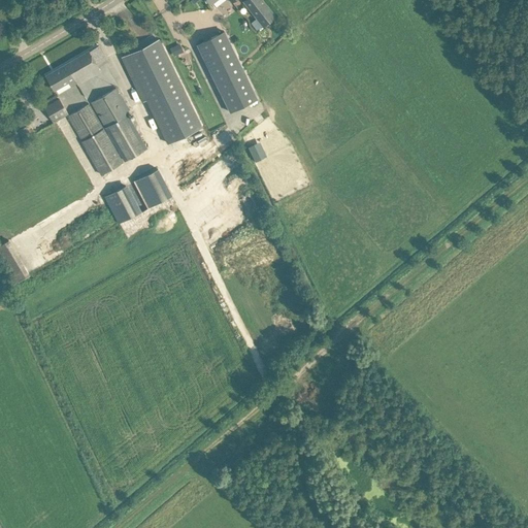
[(243,0),(242,1),(263,27),(276,17),(263,0),(243,0)]
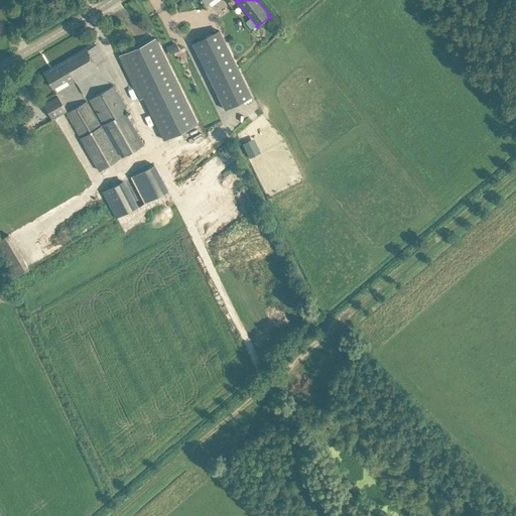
[(192,43),(225,110),(251,97),(219,30),(192,43)]
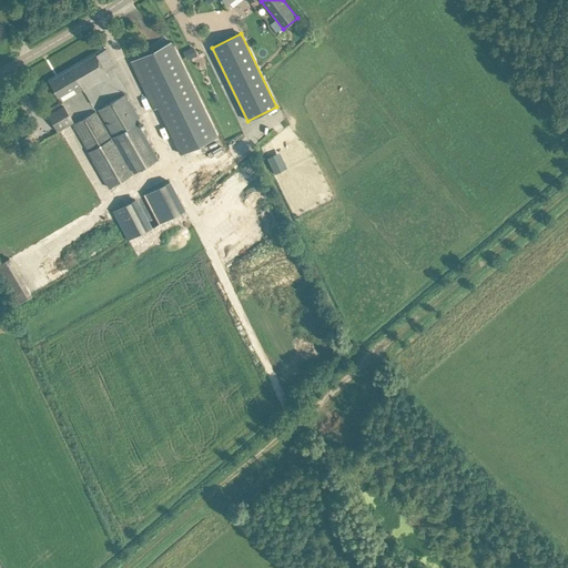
[(154,109),(158,108),(180,154),(216,137),(172,41),(131,61),(154,109)]
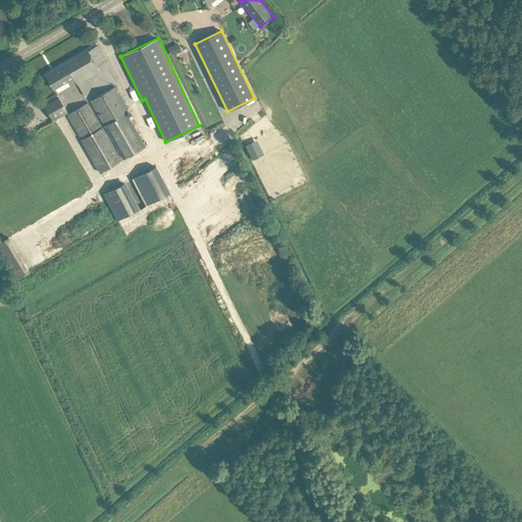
[(177,44),(168,47),(172,54),(180,50),(177,44)]
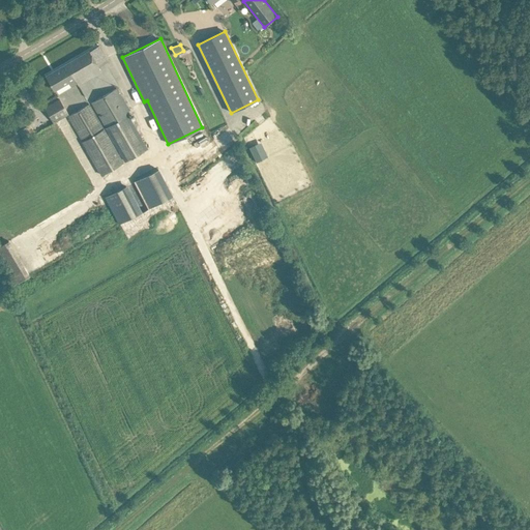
[(89,51),(46,77),(54,91),(68,82),(70,86),(77,83),(78,85),(101,71),(98,66),(108,61),(104,55),(98,46),(89,51)]
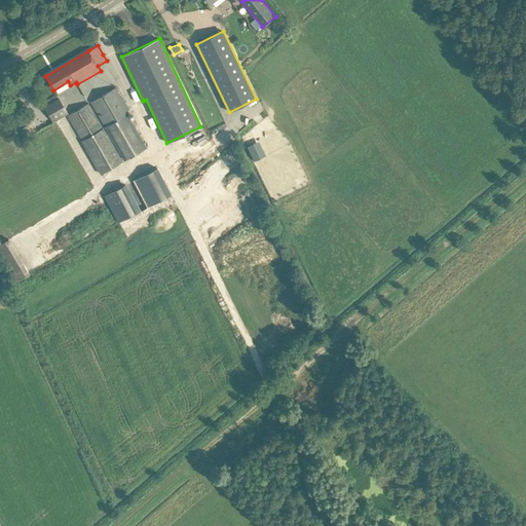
[(105,126),(104,126),(123,160),(147,147),(126,111),(128,110),(115,87),(90,102),(105,126)]
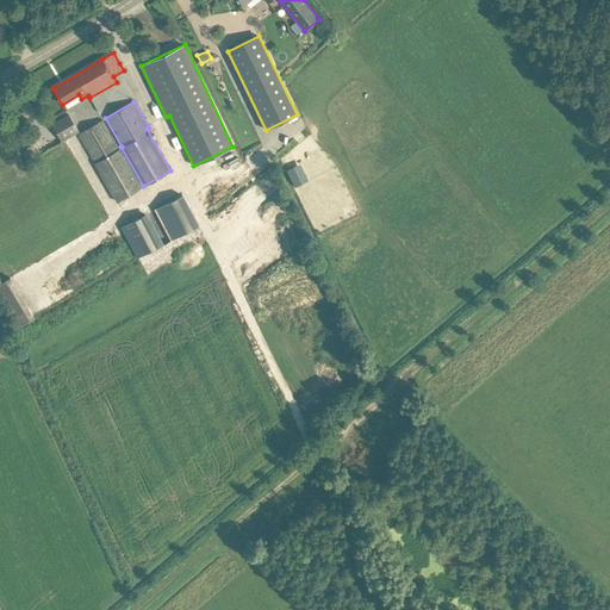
[(51,124),(61,141),(79,131),(69,114),(51,124)]
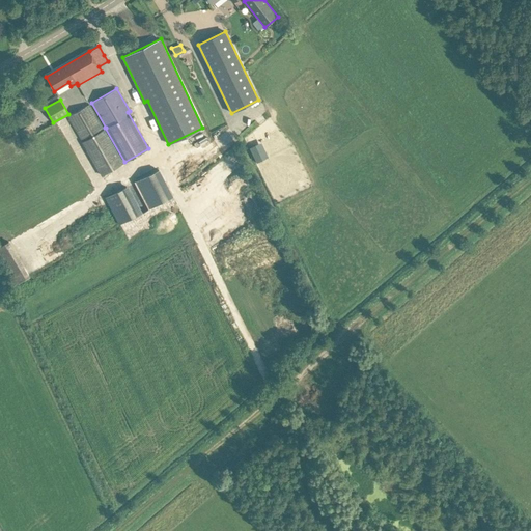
[(82,142),(102,175),(124,163),(89,104),(67,116),(83,142),(82,142)]
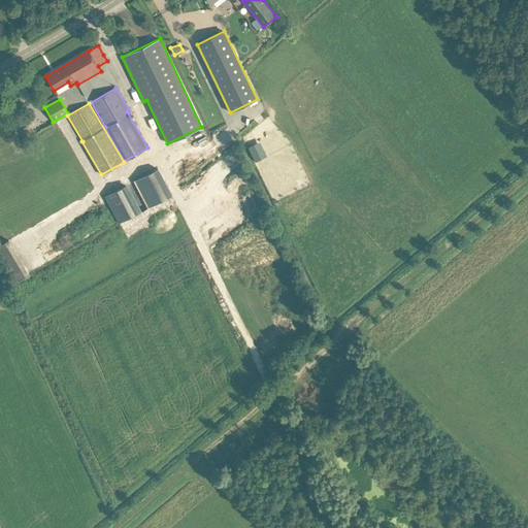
[(104,196),(119,223),(172,195),(158,168),(104,196)]
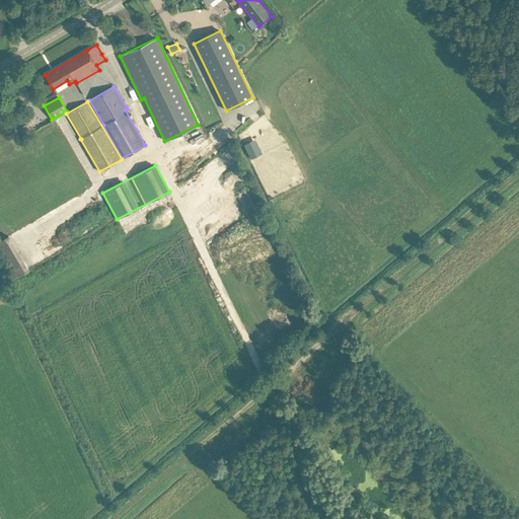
[(10,234),(0,239),(0,247),(15,275),(28,268),(10,234)]
